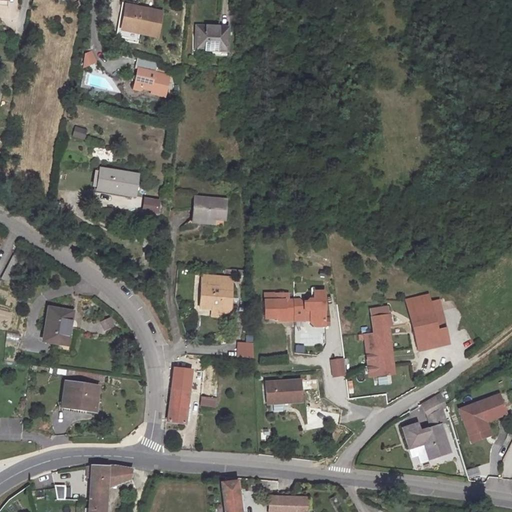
[(160,36),(165,12),(124,4),(124,6),(121,5),(117,29),(157,37),(157,36),(160,36)]
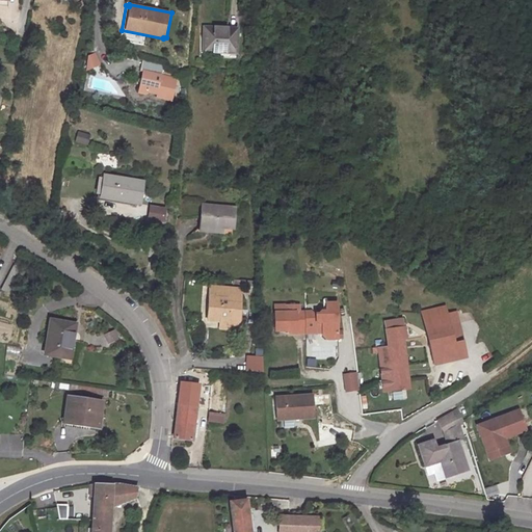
[(237,30),(206,29),(205,53),(237,54),(237,30)]
